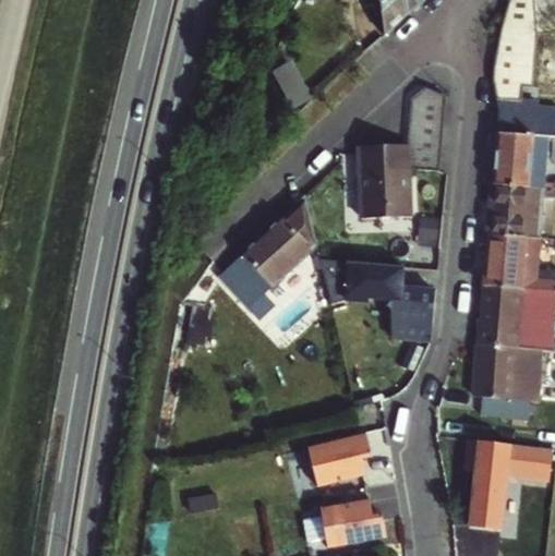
[(376,0),(384,37),(406,14),(402,0),(376,0)]
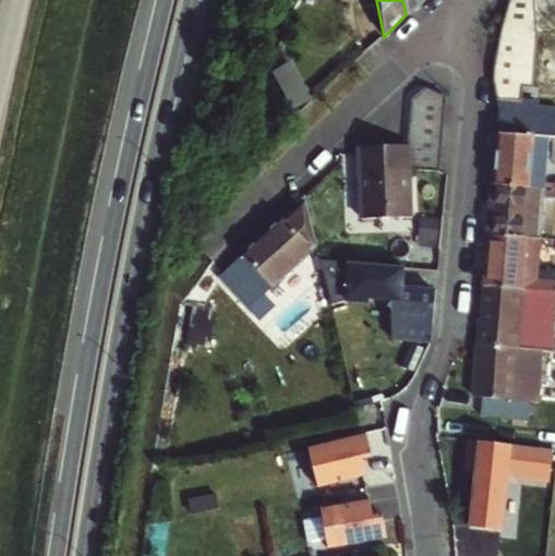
[(402,0),(406,14),(421,0),(402,0)]
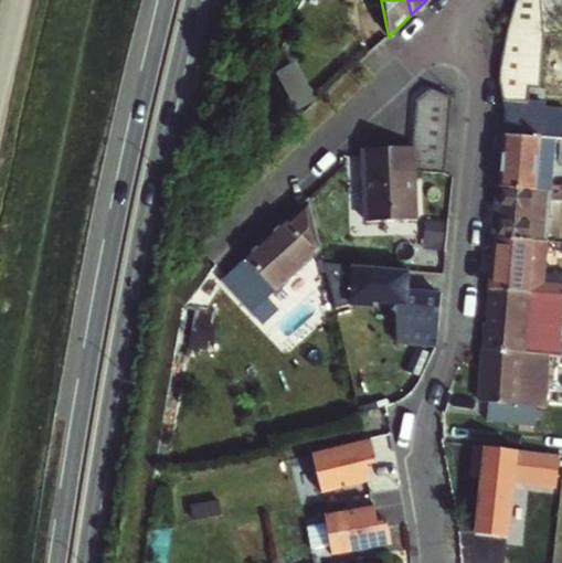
[(534,84),(539,34),(558,36),(561,33),(561,0),(508,0),(506,2),(504,8),(501,12),(498,23),(497,34),(496,52),(500,96),(501,112),(499,135),(538,138),(539,131),(540,99),(530,99),(525,98),(527,83),(534,84)]
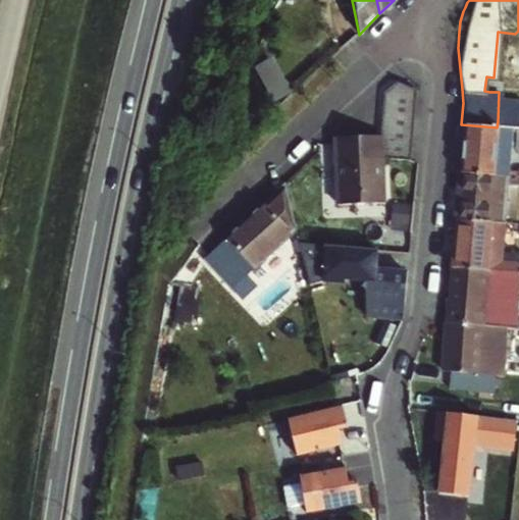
[(398,81),(384,90),(383,133),(390,133),(387,158),(413,158),(416,89),(398,81)]
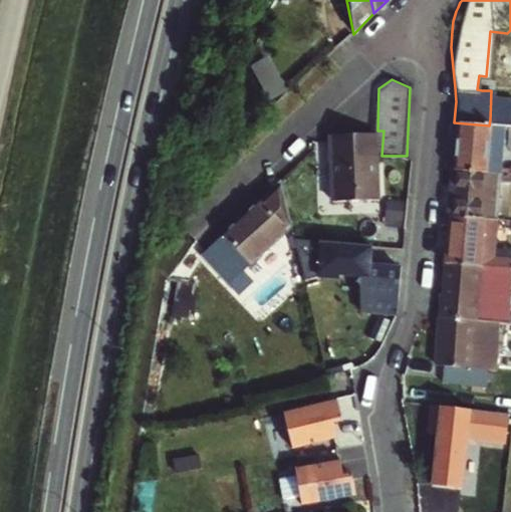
[(489,125),(454,122),(450,170),(499,174),(500,165),(487,164),(489,125)]
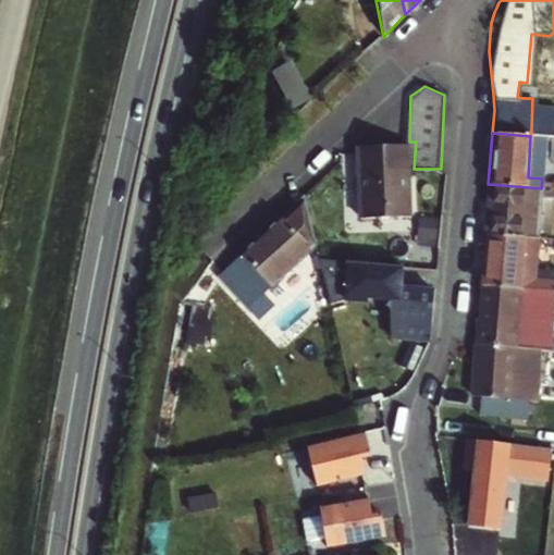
[(389,140),(364,139),(360,190),(347,190),(346,207),(360,207),(384,208),(389,140)]
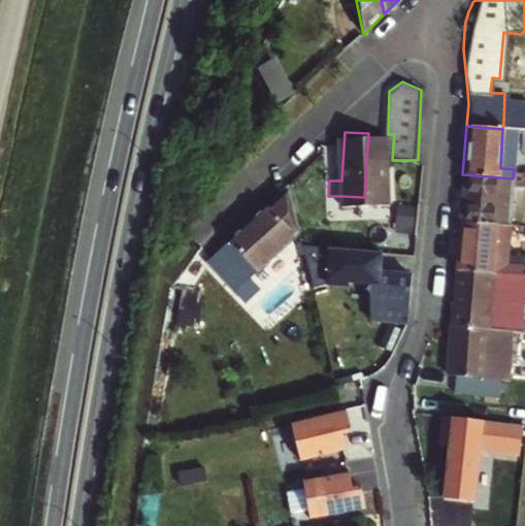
[(390,199),(392,160),(394,134),(388,134),(368,133),(364,197),(390,199)]
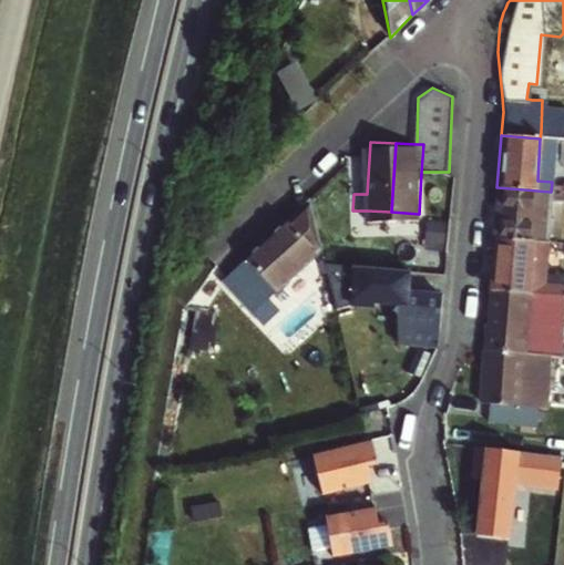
[(551,192),(556,193),(560,193),(561,183),(552,182),(551,192)]
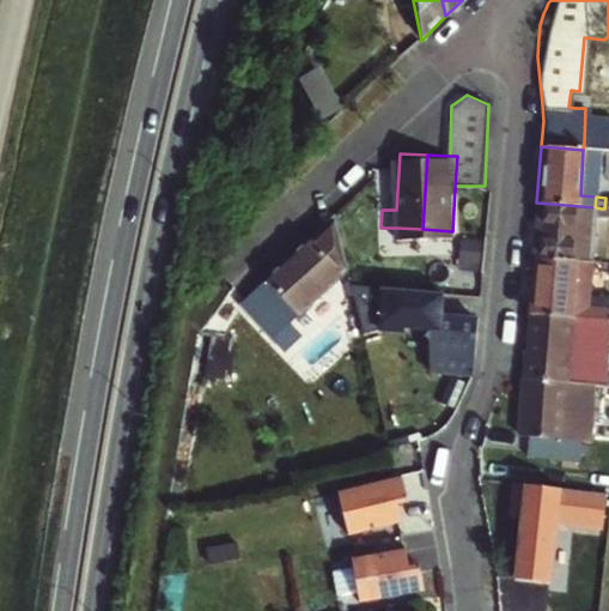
[(595,207),(536,203),(531,255),(596,261),(601,209),(595,207)]
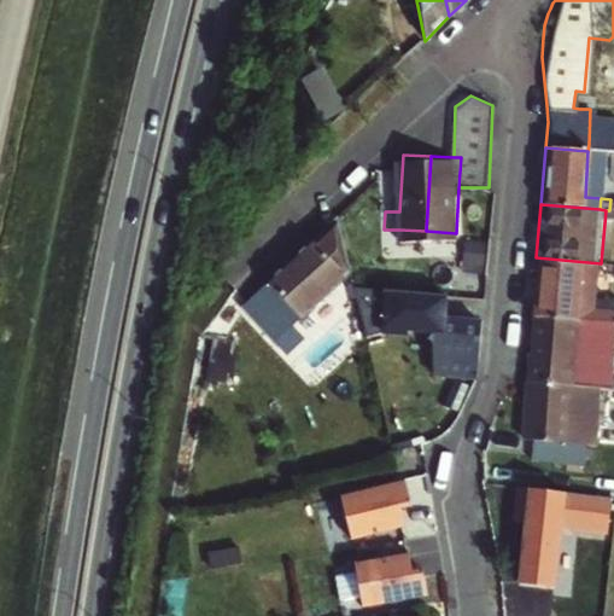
[(274,338),(351,266),(335,213),(241,302),(274,338)]
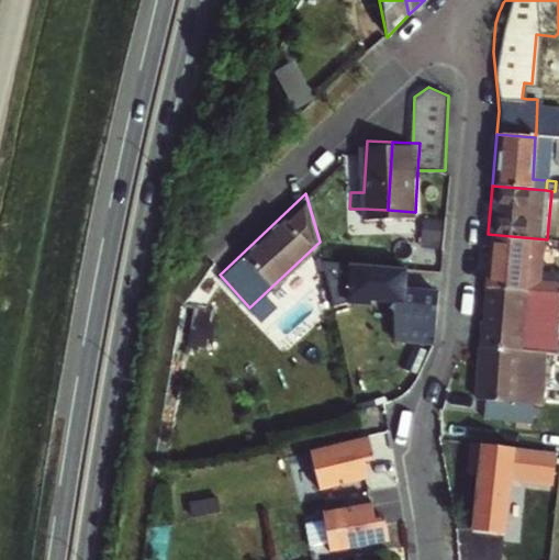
[(364,228),(387,230),(388,210),(364,209),(364,228)]
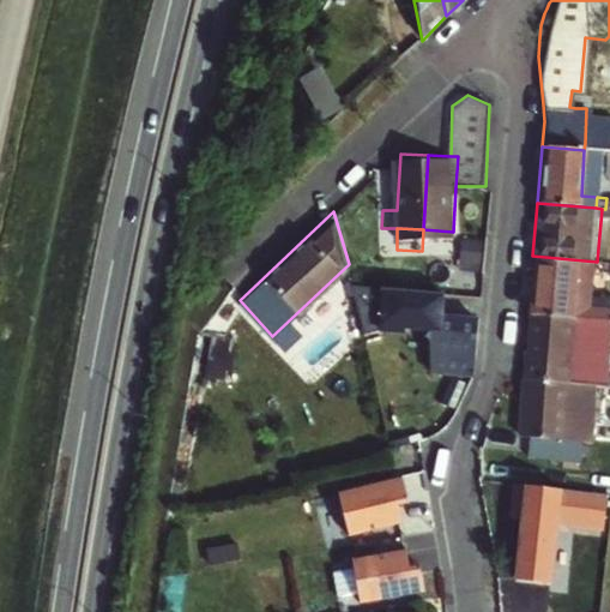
[(452,253),(453,232),(423,229),(422,251),(452,253)]
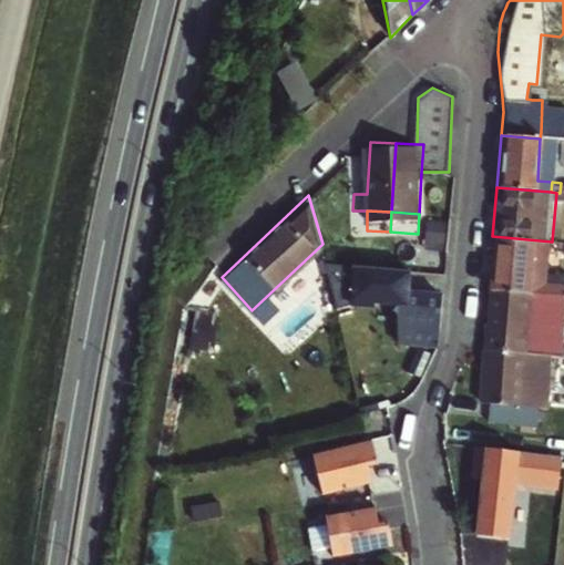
[(447,250),(449,215),(426,213),(421,248),(447,250)]
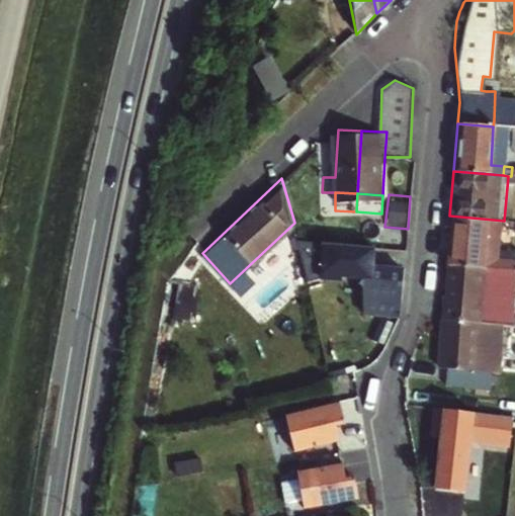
[(447,245),(445,264),(500,269),(504,221),(449,216),(447,245)]
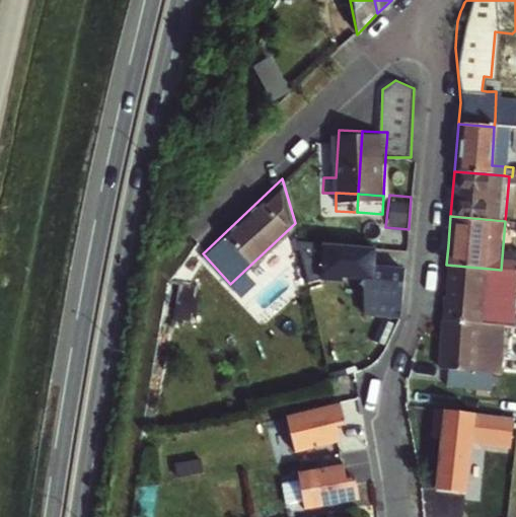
[(374,249),(305,242),(311,284),(322,281),(342,283),(342,278),(363,279),(365,315),(400,319),(406,273),(373,270),(374,249)]
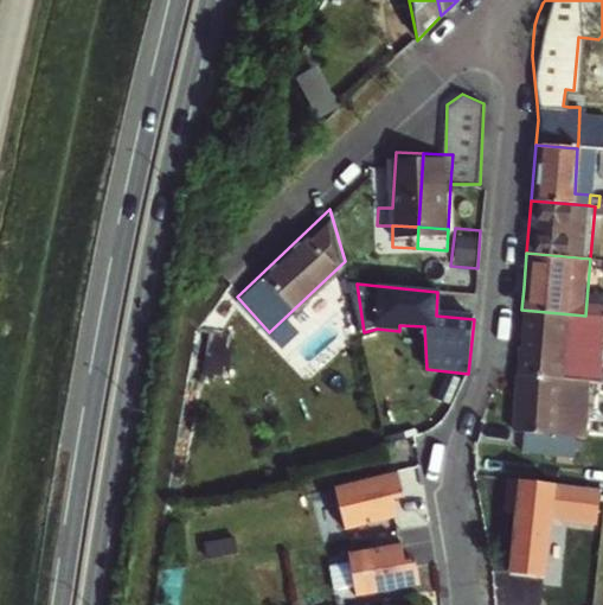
[(602,317),(585,316),(521,310),(515,375),(589,381),(598,381),(602,335),(602,317)]
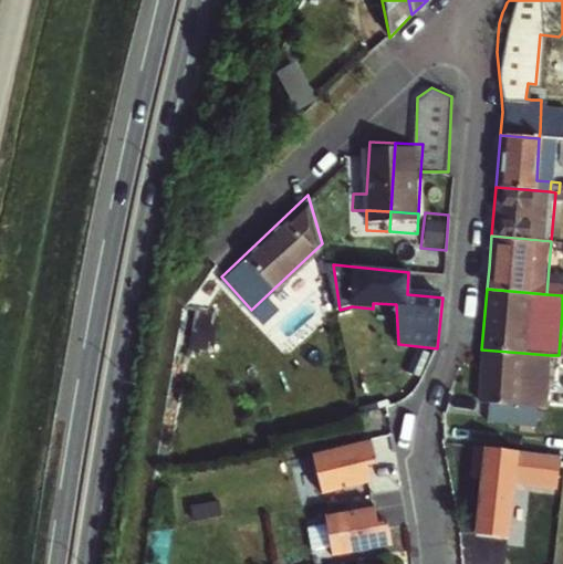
[(545,407),(550,355),(481,350),(477,401),(488,403),(487,419),(535,424),(537,406),(545,407)]
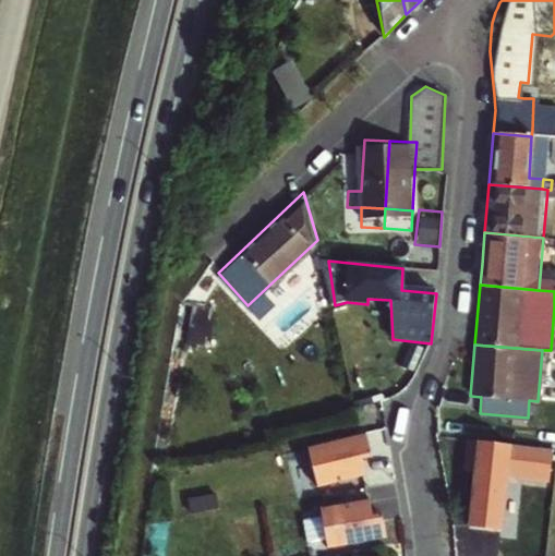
[(305,440),(316,479),(364,464),(358,443),(368,439),(363,423),(305,440)]
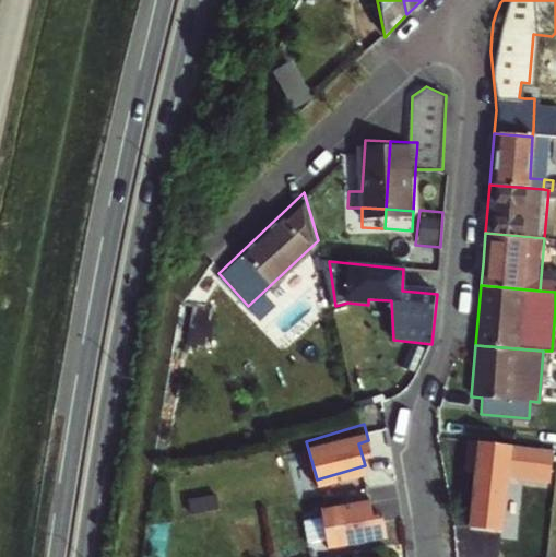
[(464,461),(474,462),(466,529),(497,532),(505,473),(547,477),(551,450),(466,440),(464,461)]
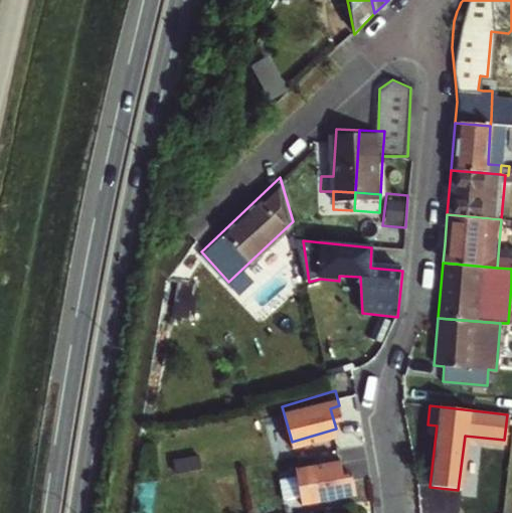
[(296,458),(303,495),(354,485),(351,470),(344,471),(340,450),(296,458)]
